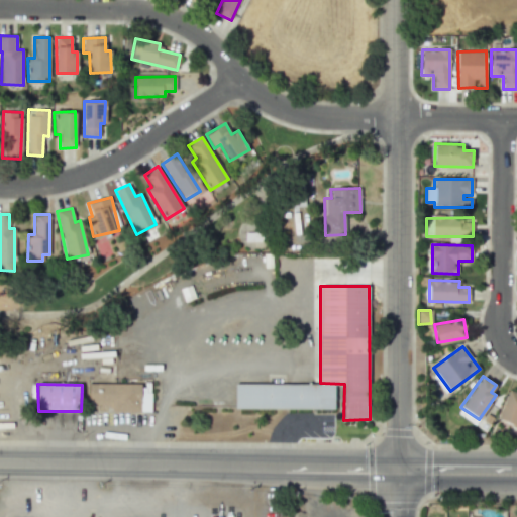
[(87,385),(139,385),(139,414),(113,414),(111,407),(86,409),(87,385)]
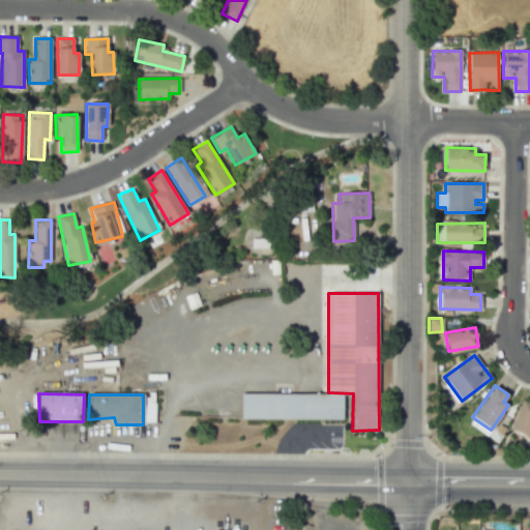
[(343,396),(241,396),(241,418),(343,420),(343,396)]
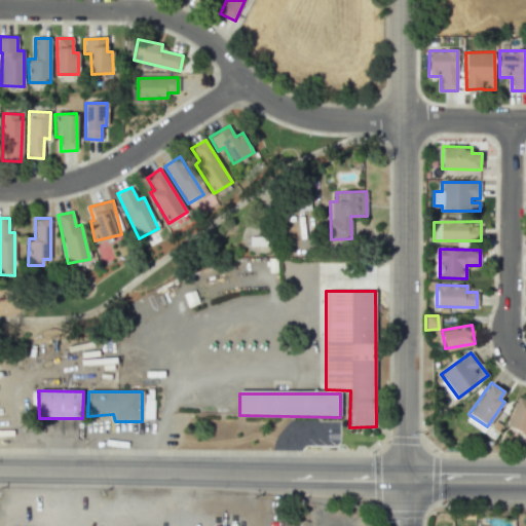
[(525,399),(518,397),(506,425),(525,433),(525,399)]
